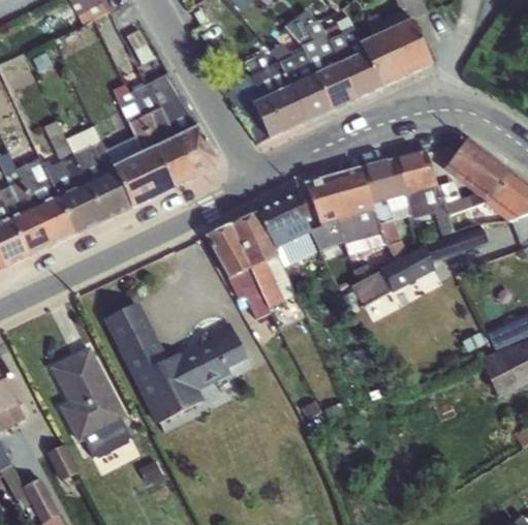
[(76,0),(84,19),(113,9),(110,0),(76,0)]
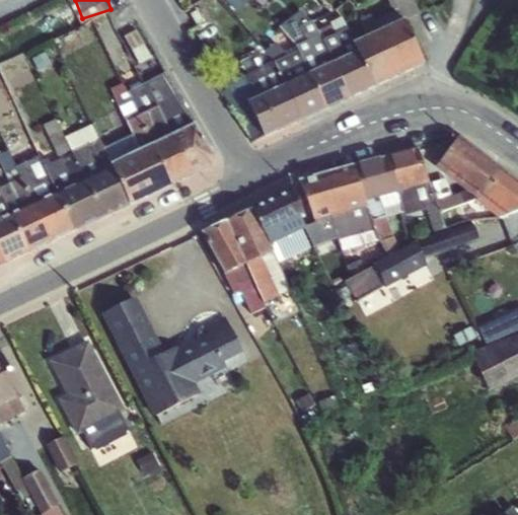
[(356,38),(372,84),(425,61),(407,18),(422,10),(416,0),(394,0),(401,16),(378,27),(371,11),(370,11),(361,15),(367,33),(356,38)]
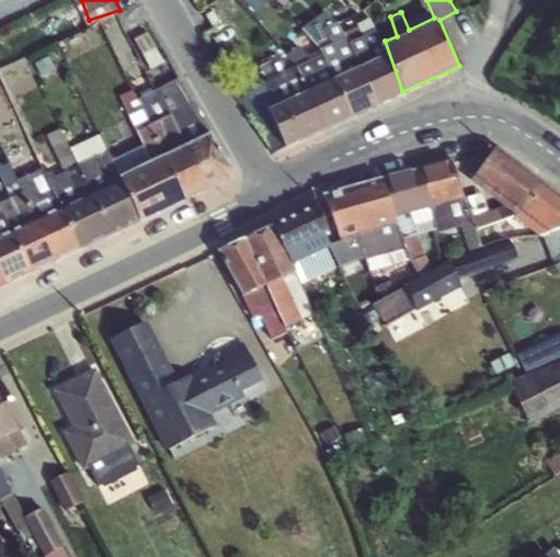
[(338,20),(377,103),(402,91),(385,41),(369,15),(355,23),(350,14),(338,20)]
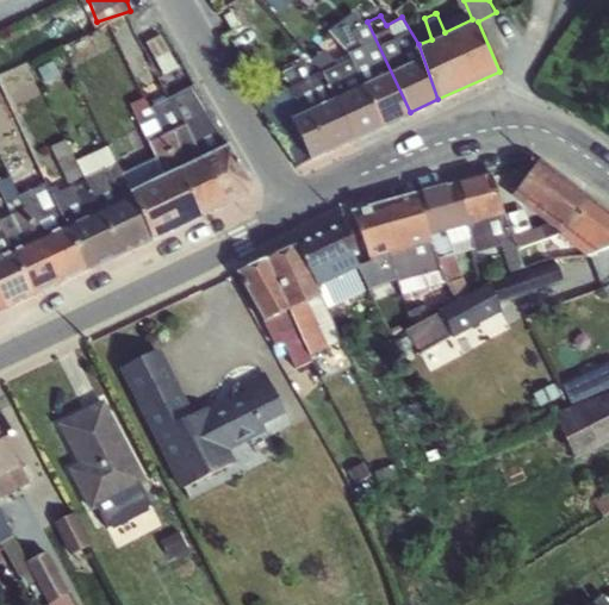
[(410,112),(367,22),(355,27),(355,32),(343,38),(352,56),(381,125),(410,112)]
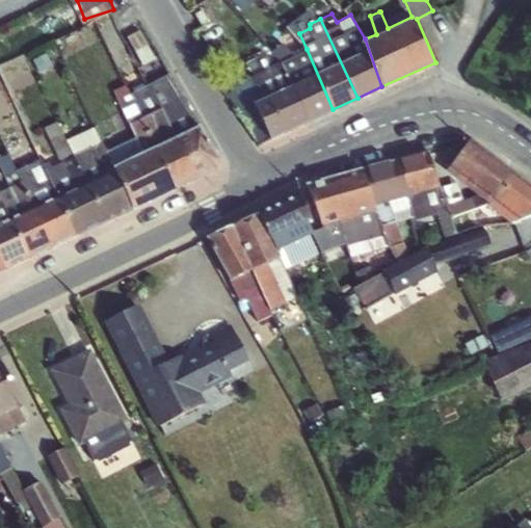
[(272,49),(304,122),(333,109),(307,49),(295,53),(282,40),(272,49)]
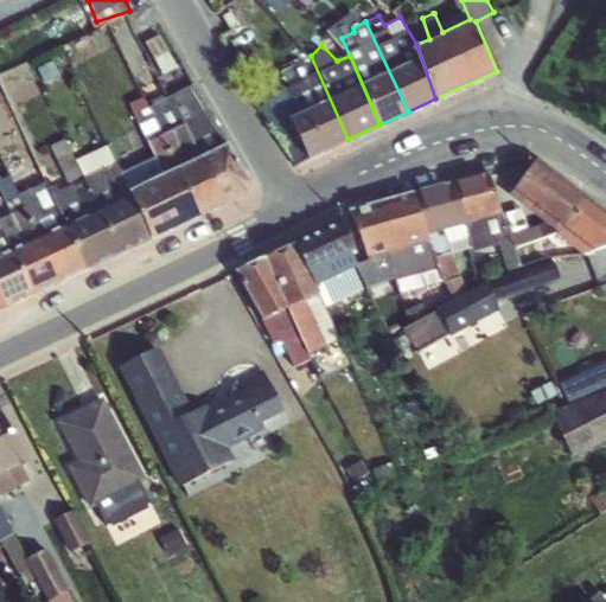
[(348,139),(311,56),(305,49),(297,47),(281,56),(276,66),(300,101),(304,108),(274,126),(295,164),(348,139)]
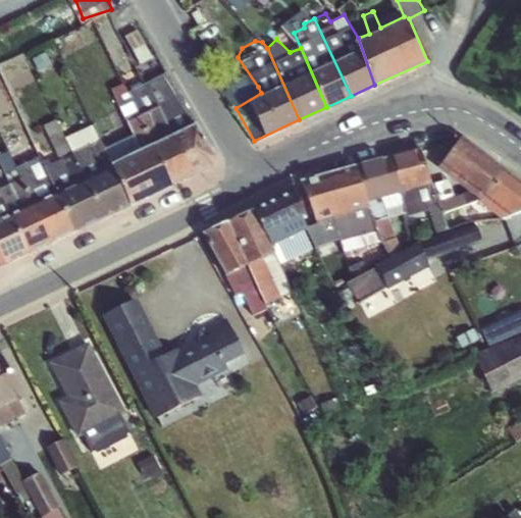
[(145,79),(192,174),(213,164),(215,155),(166,68),(145,79)]
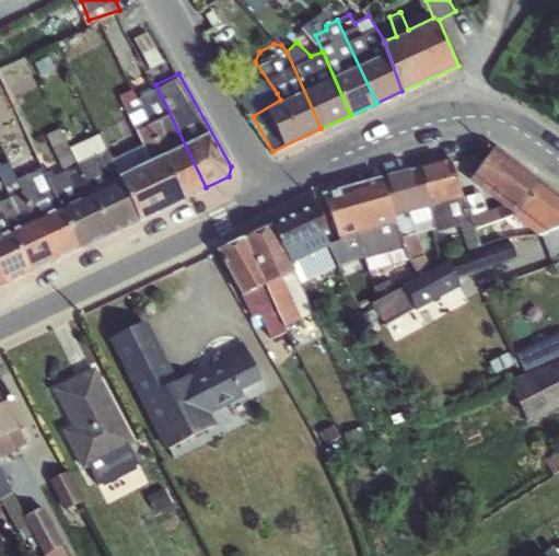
[(206,187),(155,84),(137,94),(147,120),(184,197),(206,187)]
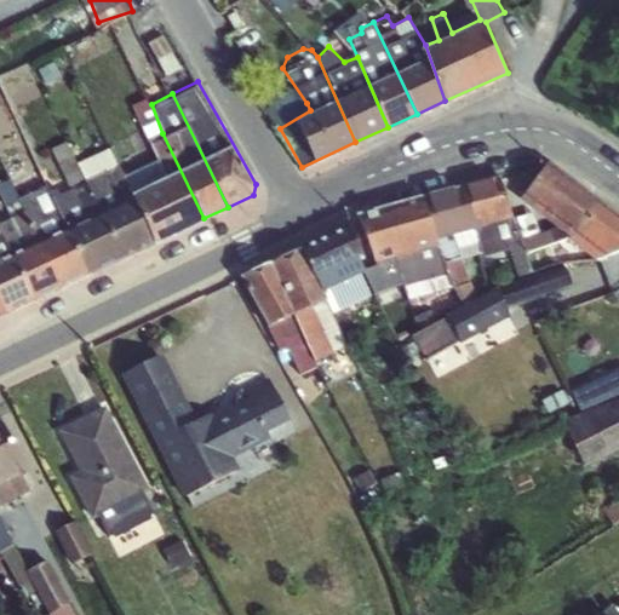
[(147,157),(183,228),(204,218),(162,133),(153,141),(156,153),(147,157)]
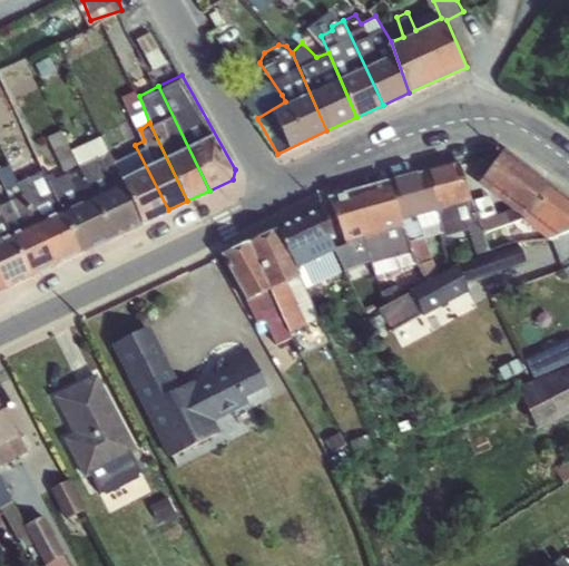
[(54,179),(84,250),(113,236),(75,153),(62,127),(47,135),(64,171),(54,179)]
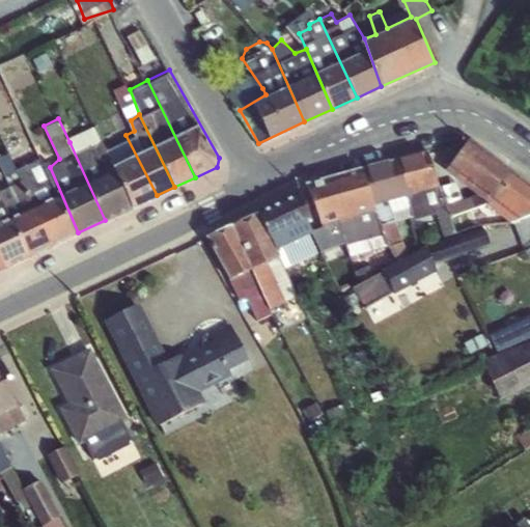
[(70,142),(105,220),(132,206),(107,144),(93,123),(89,133),(70,142)]
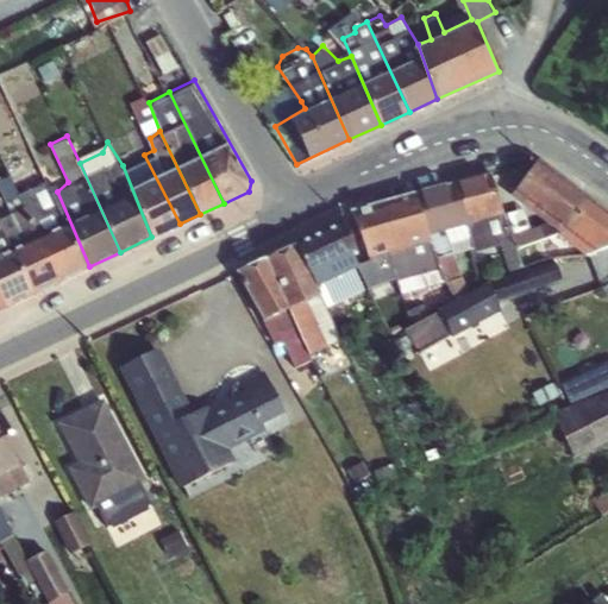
[(0,219),(0,220),(35,293),(61,280),(22,193),(13,176),(23,177),(30,163),(30,159),(19,153),(10,170),(0,175),(0,186),(13,212),(0,219)]
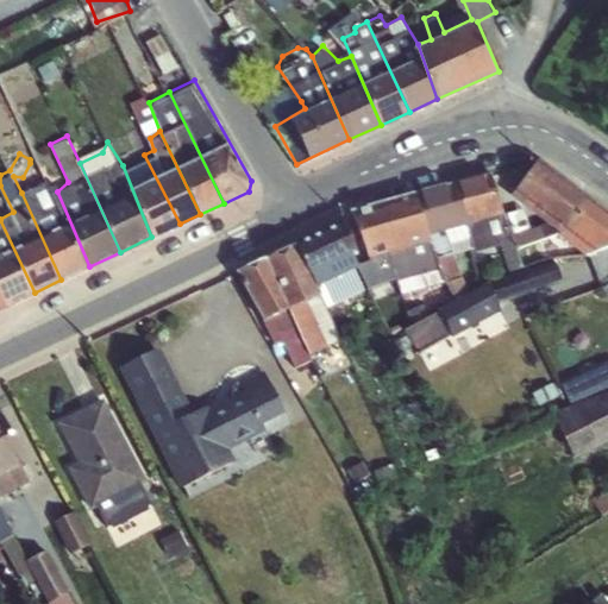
[(180,224),(144,155),(123,165),(151,237),(180,224)]
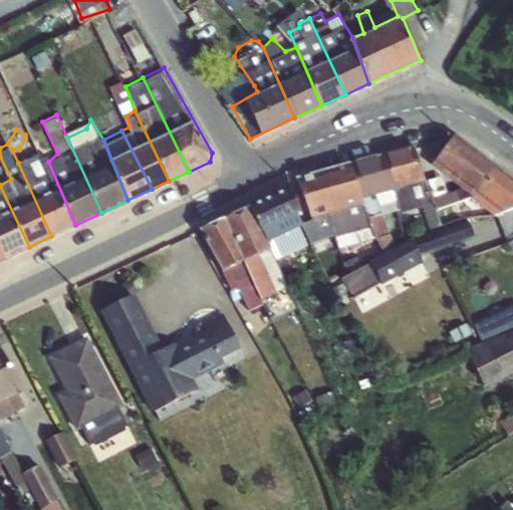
[(512,176),(455,133),(434,160),(434,165),(440,171),(471,195),(494,214),(512,208),(512,176)]
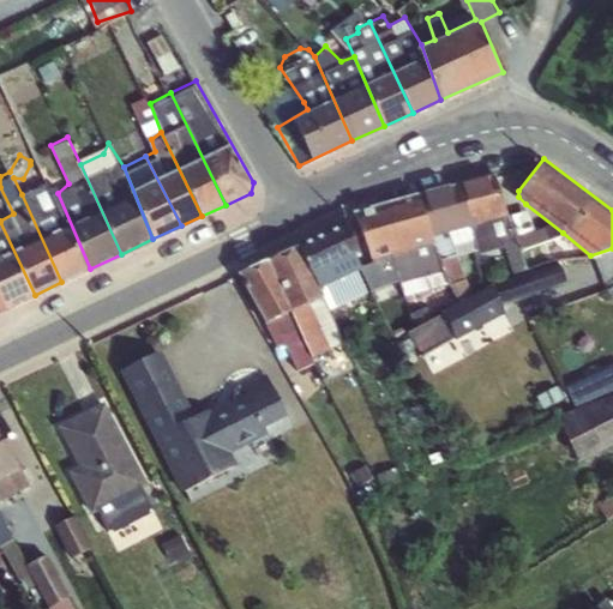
[(496,172),(420,193),(454,282),(461,297),(472,291),(456,242),(457,243),(475,239),(479,253),(504,247),(512,271),(527,266),(521,247),(563,233),(526,204),(509,215),(496,172)]
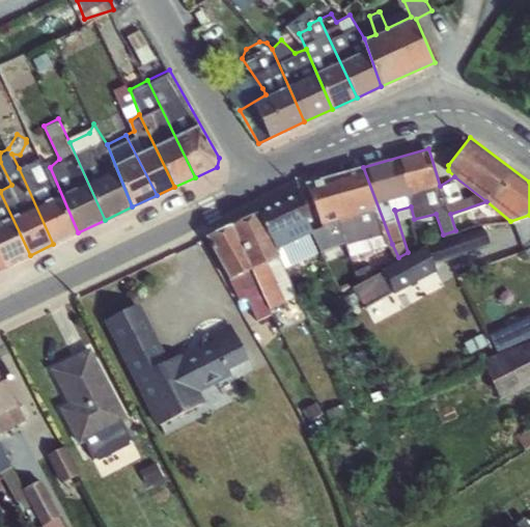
[(19,168),(53,244),(78,232),(50,167),(42,155),(19,168)]
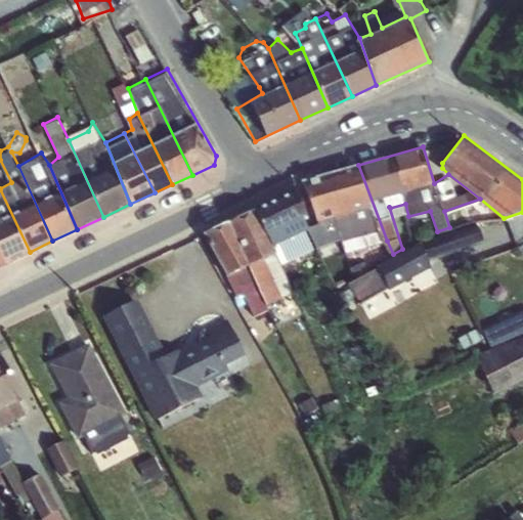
[(388,248),(387,241),(358,165),(302,180),(317,220),(314,220),(314,228),(310,229),(323,258),(337,253),(329,236),(352,227),(365,258),(388,248)]
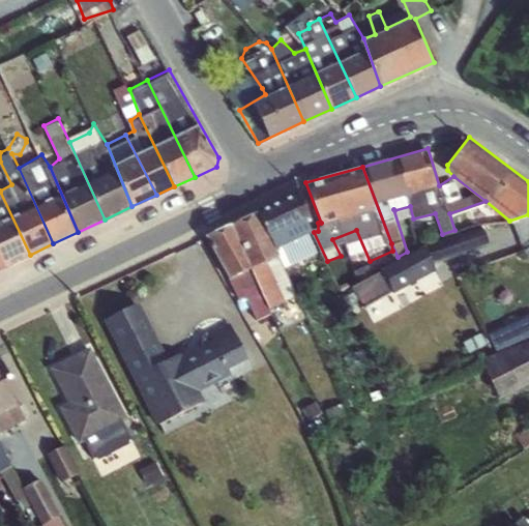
[(258,210),(285,267),(318,252),(311,232),(314,232),(307,220),(312,217),(302,190),(258,210)]
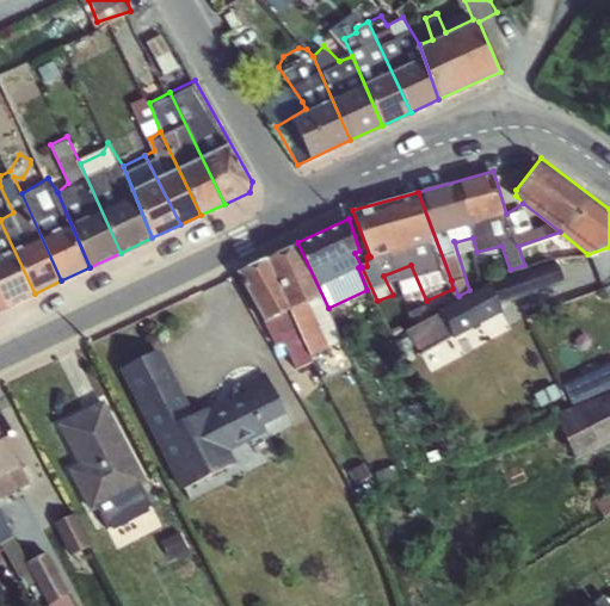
[(0,289),(8,305),(35,294),(0,221),(0,289)]
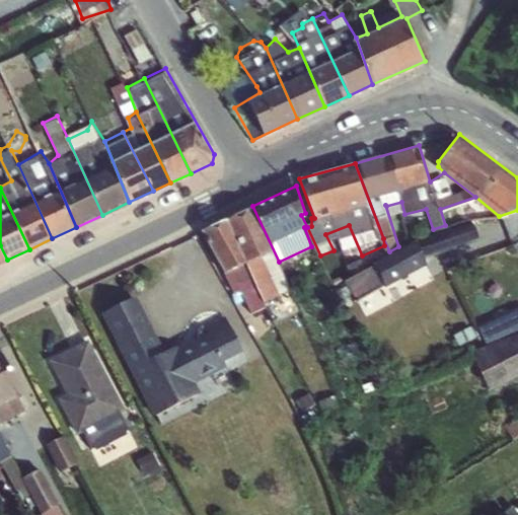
[(228,217),(257,292),(264,300),(290,288),(279,262),(252,206),(228,217)]
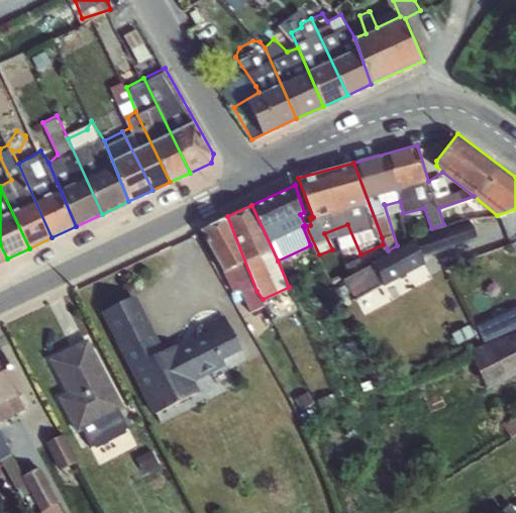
[(419,236),(432,264),(484,239),(472,212),(419,236)]
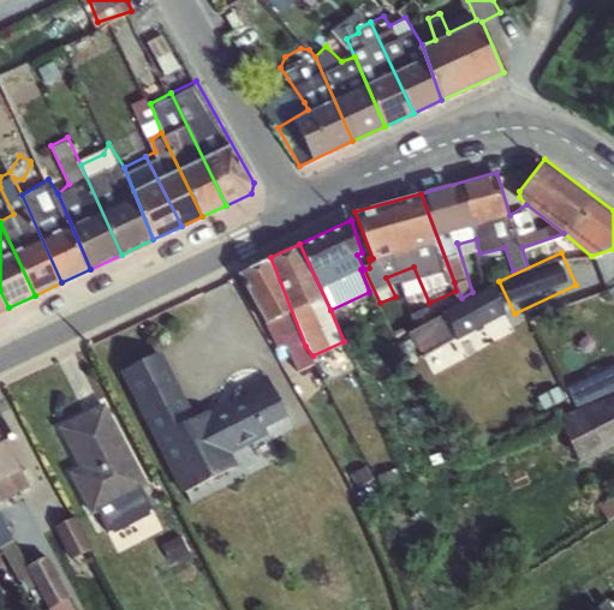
[(305,346),(270,257),(239,271),(278,345),(285,341),(292,353),(305,346)]
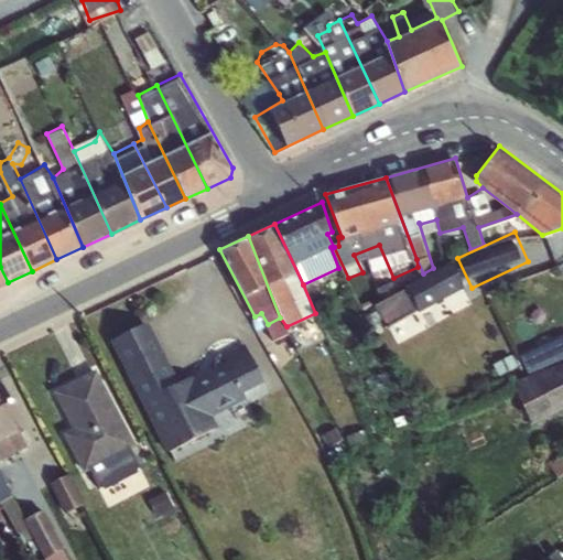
[(387,318),(467,287),(457,261),(377,292),(387,318)]
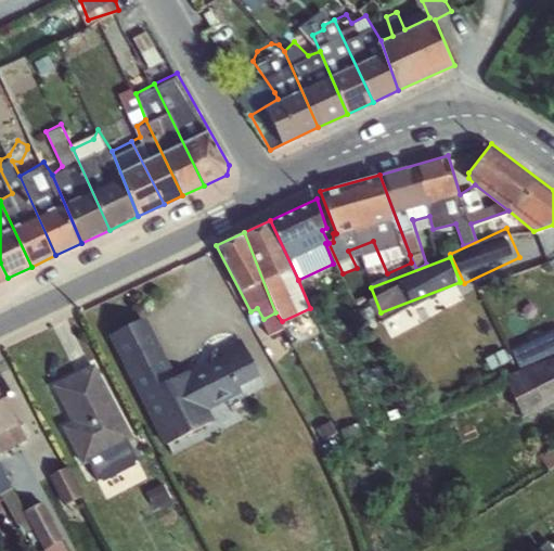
[(111,333),(166,444),(216,419),(210,406),(244,388),(242,383),(261,373),(242,334),(219,345),(222,351),(178,374),(147,315),(111,333)]
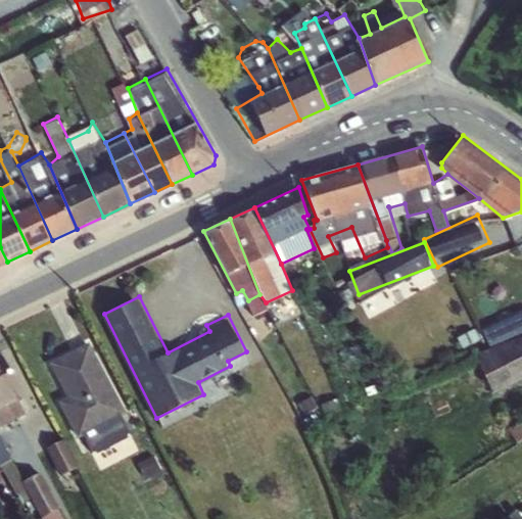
[(493,341),(521,327),(521,307),(485,325),(493,341)]
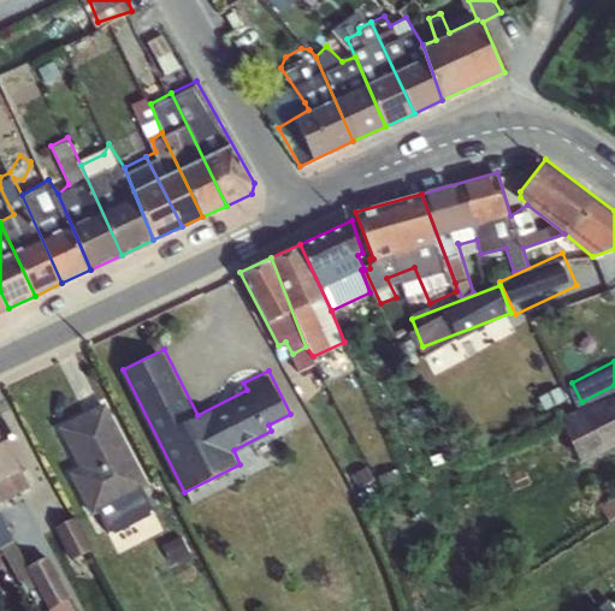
[(581,455),(614,440),(614,389),(563,411),(581,455)]
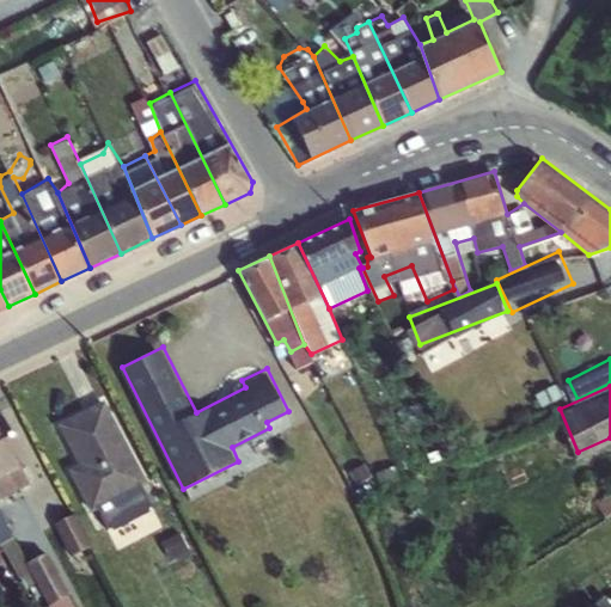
[(96,509),(102,520),(153,494),(147,483),(150,482),(105,398),(59,423),(79,461),(68,467),(92,510),(96,509)]
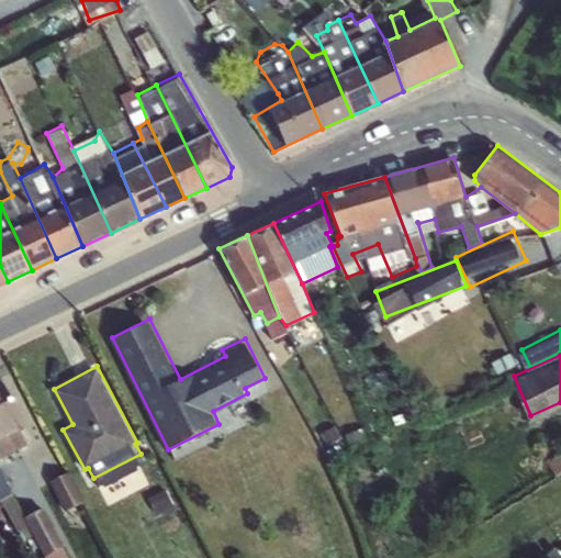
[(0,375),(0,457),(29,444),(22,430),(26,426),(0,375)]
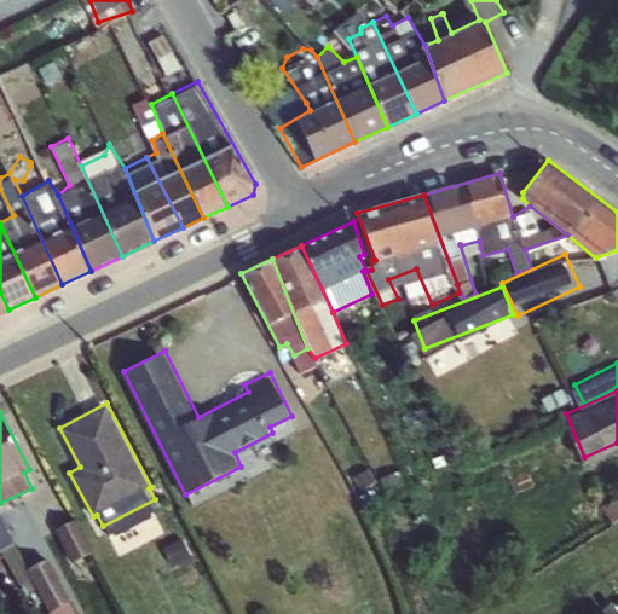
[(28,567),(0,514),(0,550),(18,583),(32,577),(52,613),(79,613),(47,556),(28,567)]
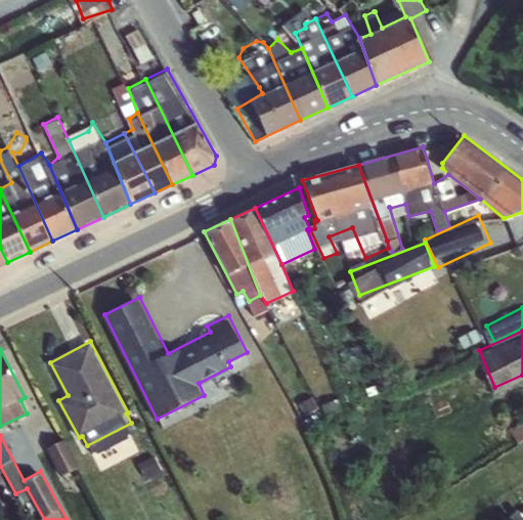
[(69,435),(58,439),(70,467),(80,463),(69,435)]
